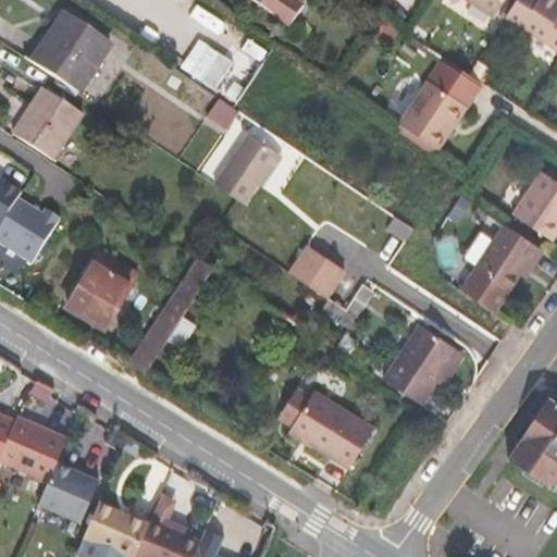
[(250,0),(291,26),(304,7),(295,0),(250,0)]
